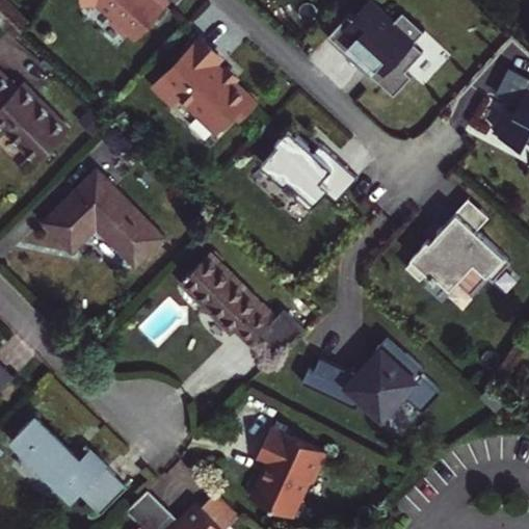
[(79,0),(79,5),(96,4),(112,19),(108,23),(126,40),(129,34),(135,41),(167,5),(161,0),(79,0)]
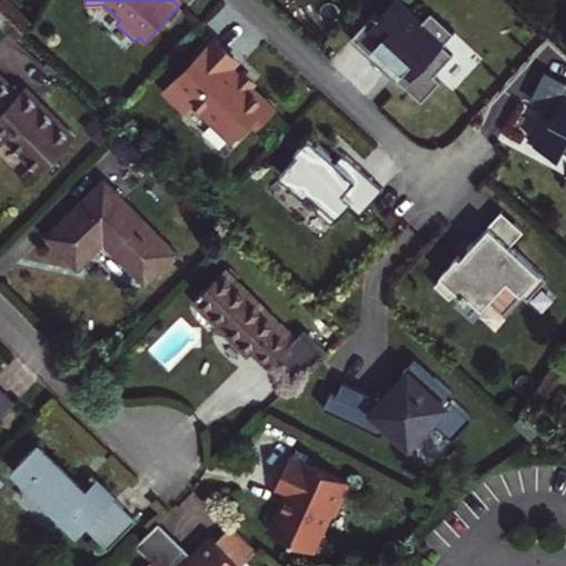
[(373,16),(348,41),(370,61),(386,45),(397,56),(387,66),(398,77),(393,82),(418,106),(437,86),(430,80),(449,60),(439,50),(452,38),(428,17),(417,29),(391,5),(377,19),(373,16)]
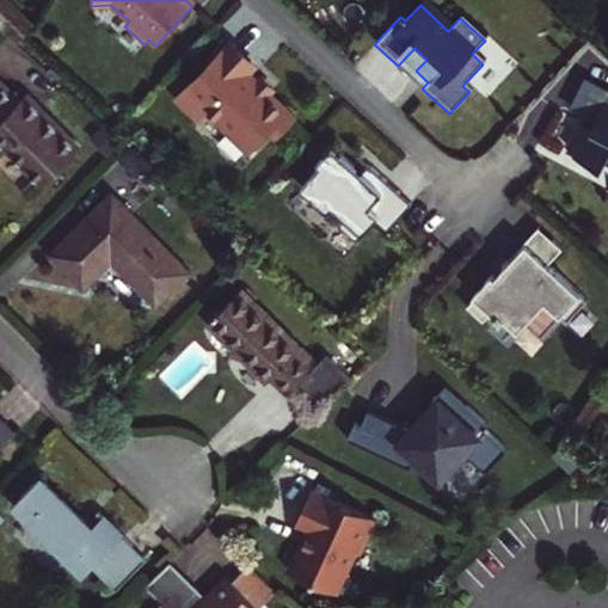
[(227,45),(174,102),(195,121),(203,112),(226,134),(228,131),(249,151),(266,131),(274,139),(290,120),(265,96),(255,85),(244,75),(251,68),(227,45)]
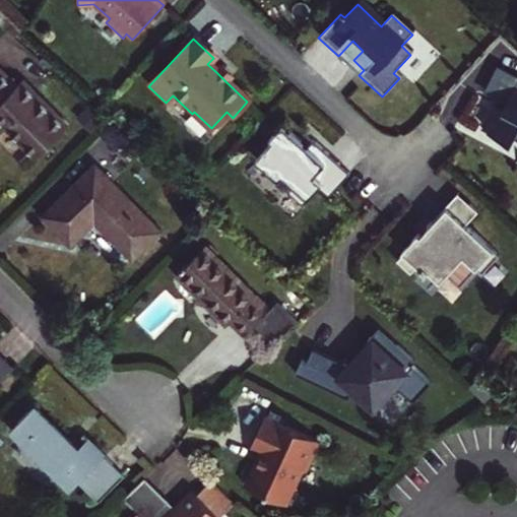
[(338,56),(336,58),(358,77),(359,75),(364,70),(353,60),(363,51),(352,41),(338,56)]
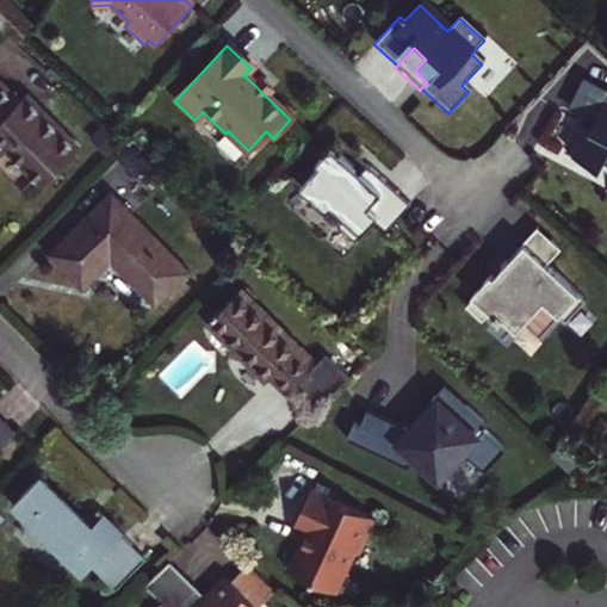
[(270,91),(258,80),(254,85),(265,95),(270,91)]
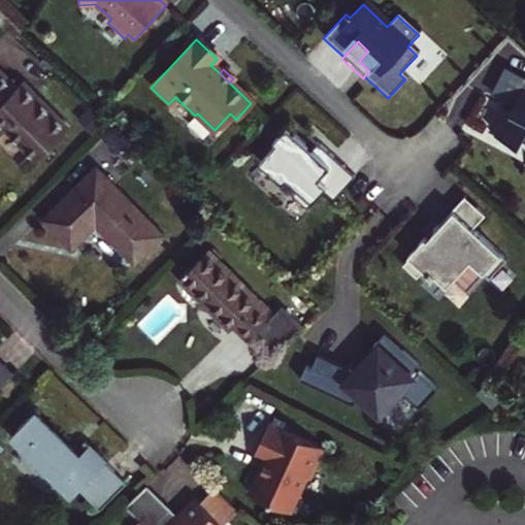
[(0,133),(32,166),(67,131),(23,86),(18,92),(0,74),(0,133)]
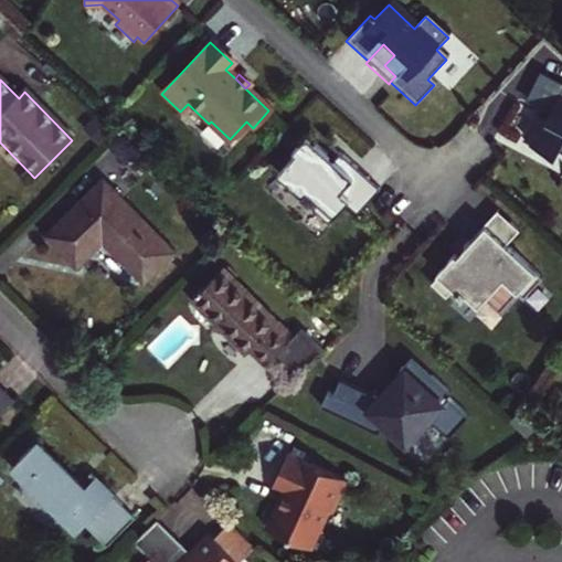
[(541,124),(529,118),(518,142),(525,146),(523,149),(549,161),(553,151),(561,156),(561,167),(561,168),(561,104),(551,99),(541,124)]
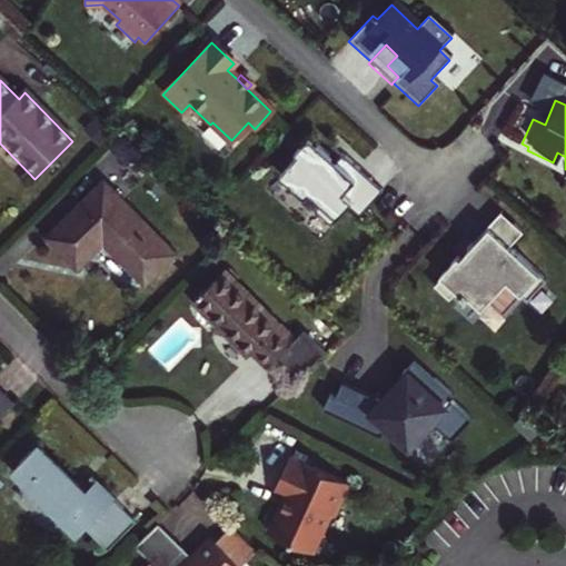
[(335,161),(308,137),(294,152),(297,155),(278,175),(304,198),(309,192),(320,202),(314,210),(329,226),(370,180),(341,154),(335,161)]
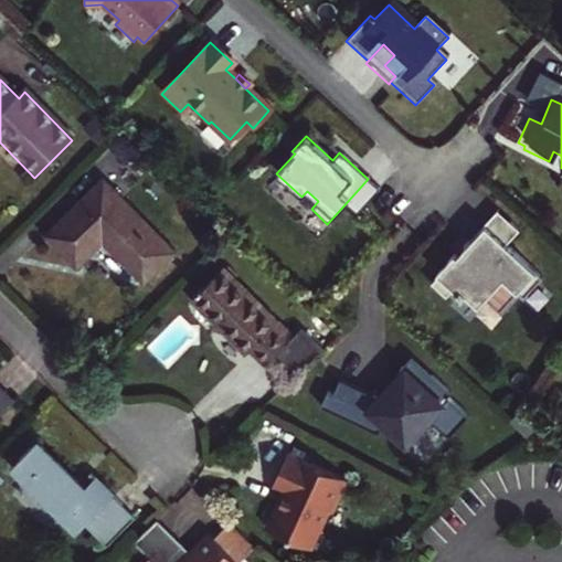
[(368,179),(346,204),(356,214),(379,189),(368,179)]
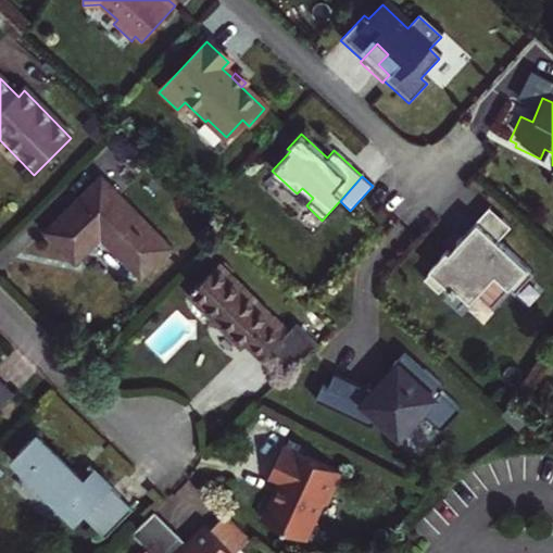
[(93,185),(37,240),(66,271),(92,243),(134,285),(164,254),(93,185)]
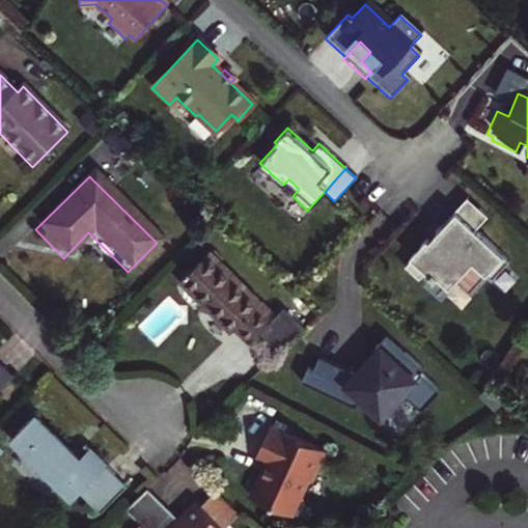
[(468,199),(455,213),(475,231),(488,218),(468,199)]
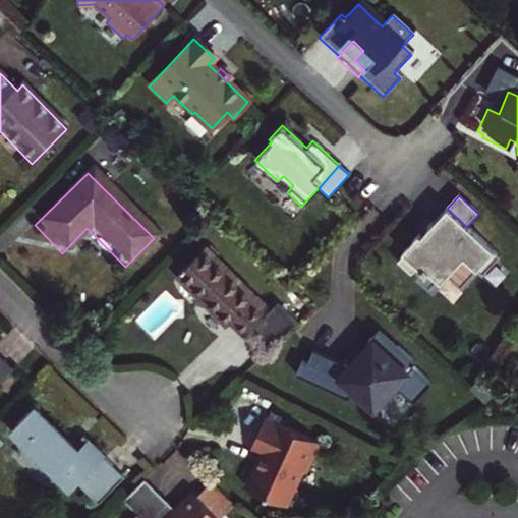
[(410,275),(415,269),(427,279),(430,277),(443,288),(449,280),(462,292),(479,274),(485,279),(503,260),(447,209),(425,229),(427,230),(420,237),(417,235),(411,242),(413,243),(396,262),(410,275)]
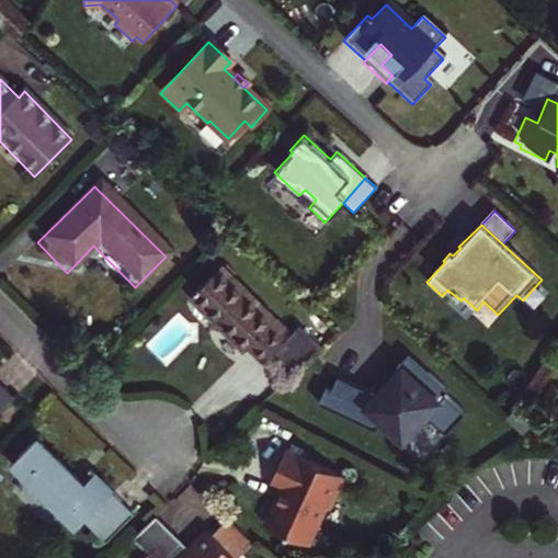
[(288,379),(319,349),(299,329),(293,336),(223,266),(205,284),(203,281),(196,288),(198,291),(192,297),(245,350),(249,344),(268,362),(269,361),(288,379)]
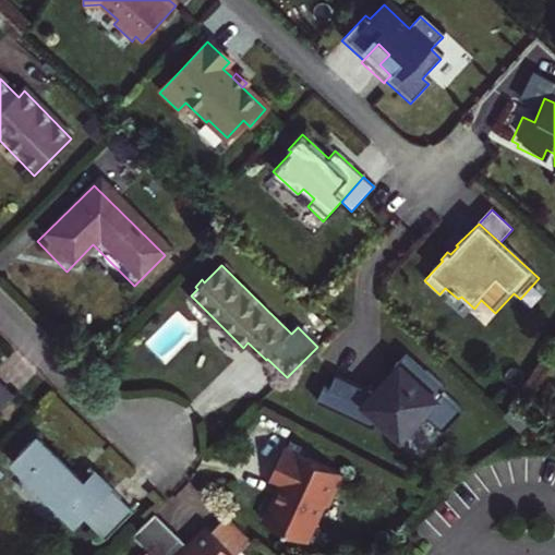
[(444,389),(405,354),(394,366),(396,369),(372,395),(336,371),(327,385),(323,382),(313,396),(371,430),(378,421),(399,441),(422,415),(442,434),(461,412),(439,394),(444,389)]
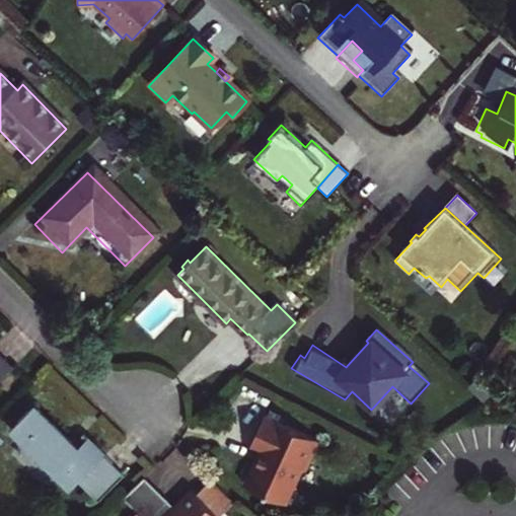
[(0,382),(11,372),(0,360),(0,382)]
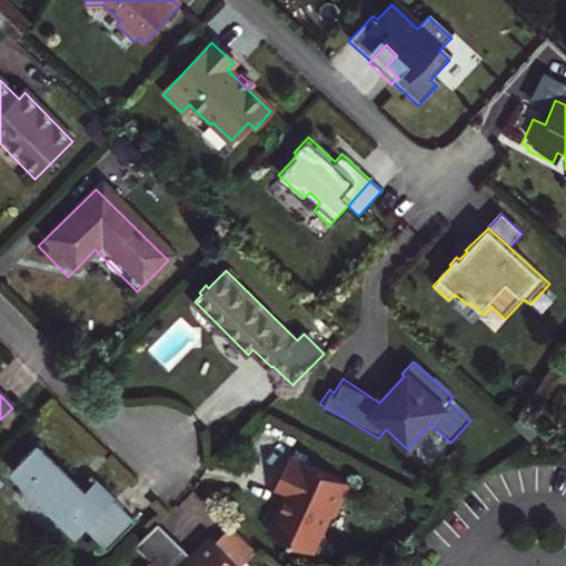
[(132,526),(86,479),(75,490),(33,450),(9,475),(75,542),(81,535),(102,555),(132,526)]
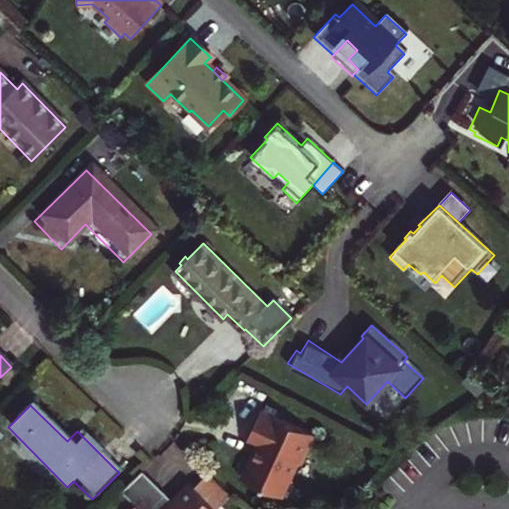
[(279,499),(296,464),(299,465),(314,436),(261,410),(247,439),(256,443),(259,445),(253,456),(251,455),(239,479),(279,499)]
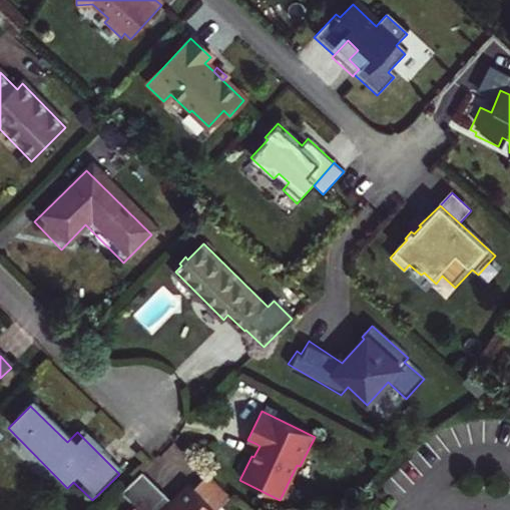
[(199,468),(185,482),(188,485),(209,505),(223,490),(199,468)]
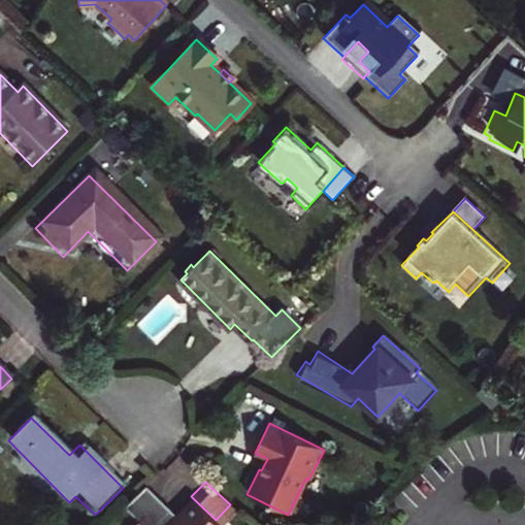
[(221,524),(216,520),(194,499),(177,517),(173,521),(167,516),(171,512),(145,487),(123,510),(137,523),(136,524),(221,524)]
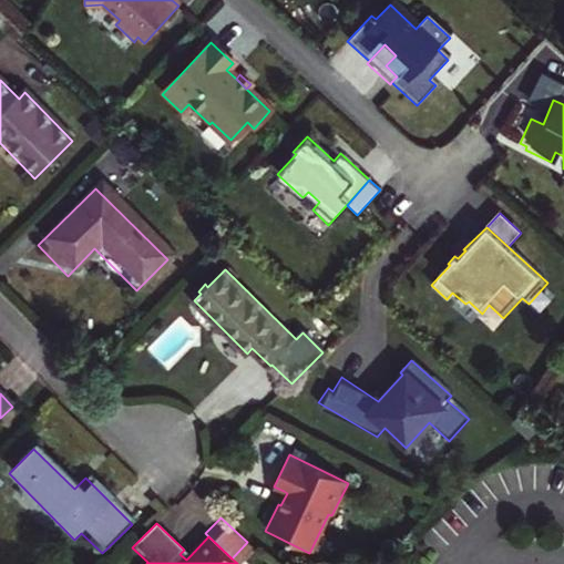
[(191,555),(184,550),(180,554),(186,560),(191,555)]
